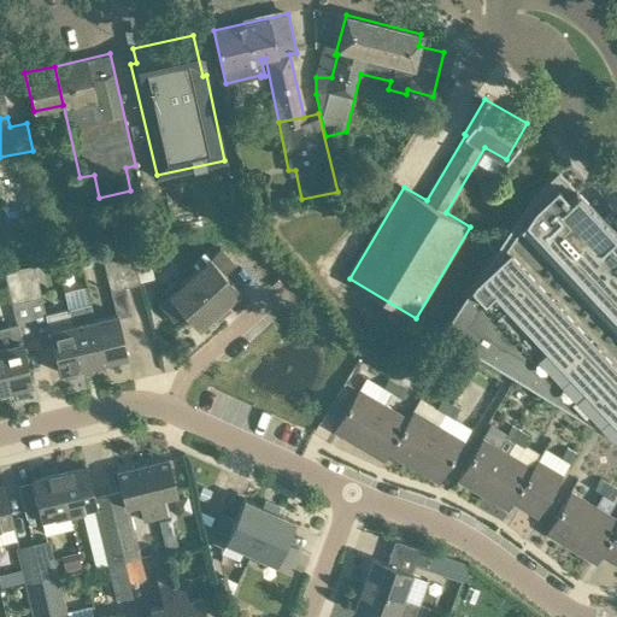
[(530,195),(442,330),(616,439),(616,231),(558,169),(530,195)]
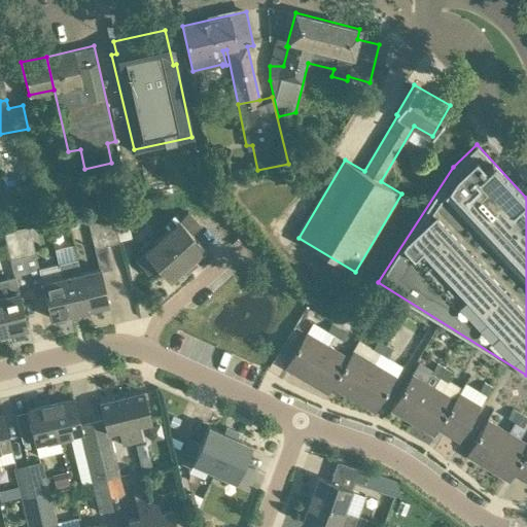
[(187,211),(161,235),(191,269),(197,265),(192,259),(205,248),(192,234),(201,225),(187,211)]
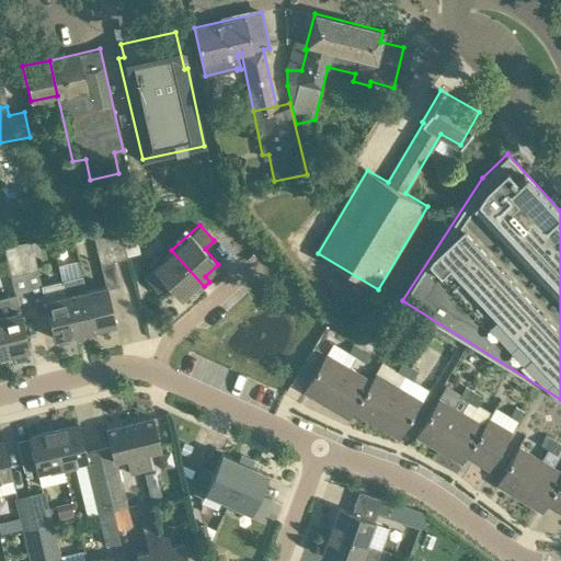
[(122,230),(109,233),(115,261),(128,258),(122,230)]
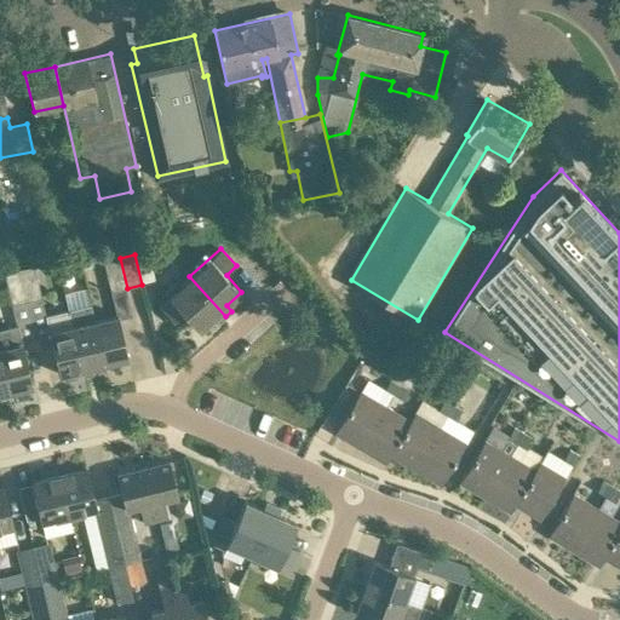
[(105,262),(113,291),(127,288),(120,258),(105,262)]
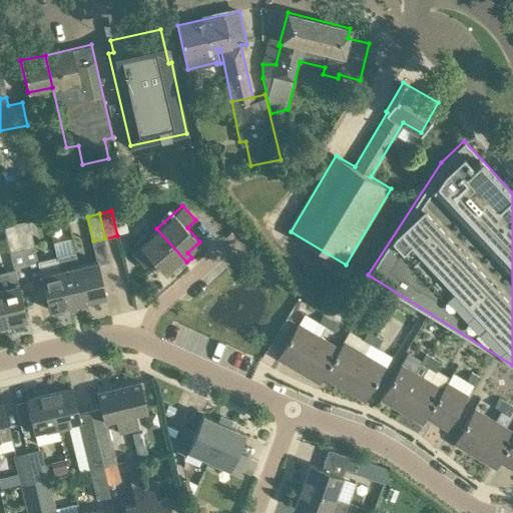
[(28,219),(16,222),(22,248),(34,246),(28,219)]
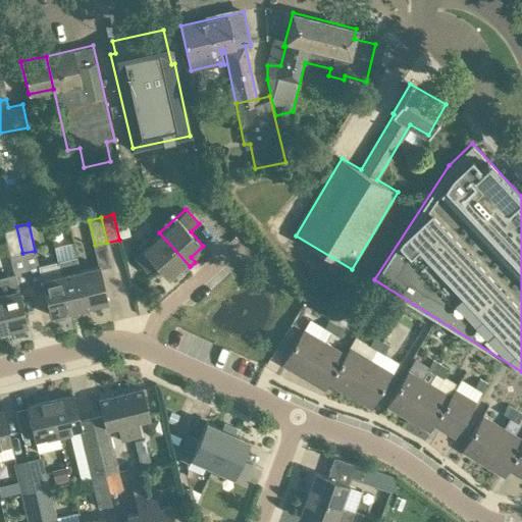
[(16,226),(4,229),(10,256),(22,253),(16,226)]
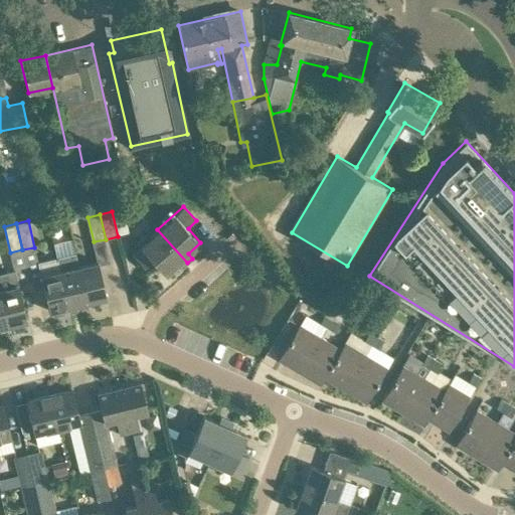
[(187,263),(157,229),(132,252),(145,267),(153,260),(166,274),(178,263),(182,267),(187,263)]
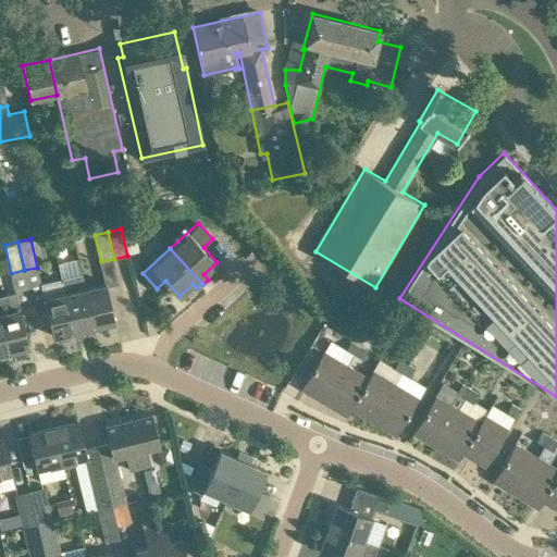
[(82,273),(61,279),(73,331),(75,337),(84,335),(83,329),(95,325),(86,286),(85,286),(82,273)]
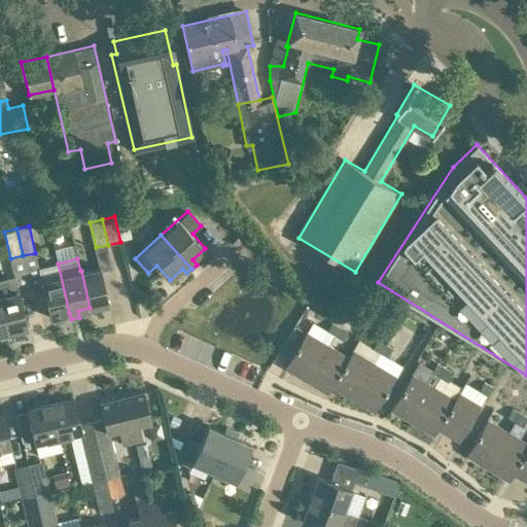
[(38,268),(42,284),(50,318),(69,313),(58,264),(38,268)]
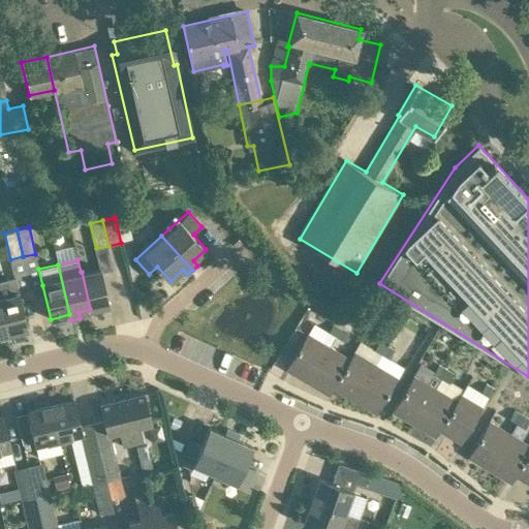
[(100,268),(82,272),(90,309),(110,305),(100,268)]
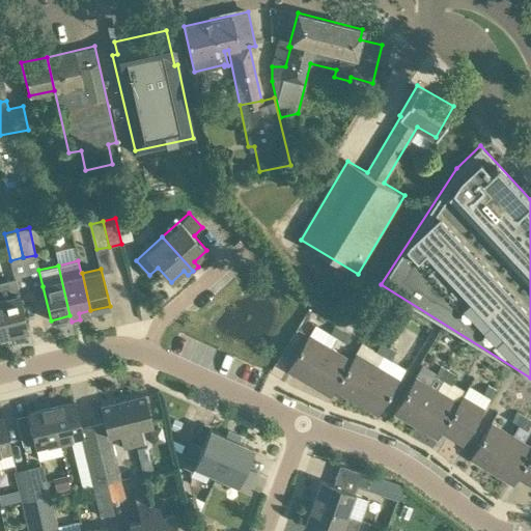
[(15,278),(0,281),(0,299),(8,335),(28,330),(20,294),(16,278),(15,278)]
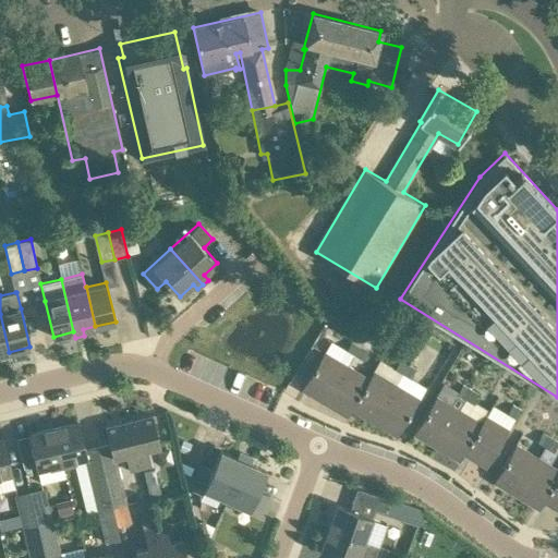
[(351,342),(346,350),(354,355),(359,347),(351,342)]
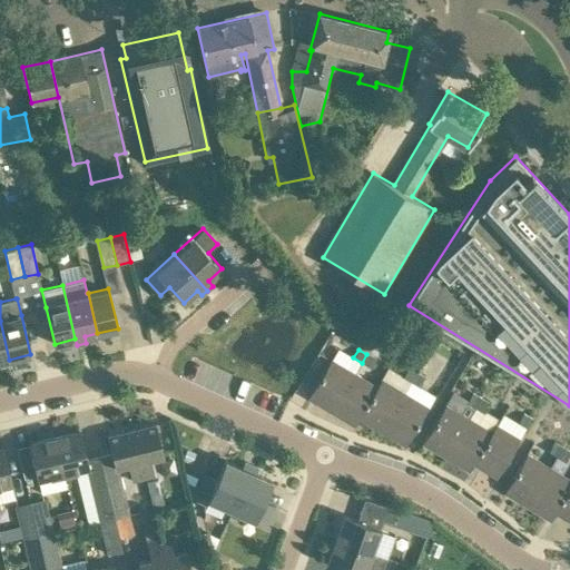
[(366,354),(362,363),(370,367),(375,359),(366,354)]
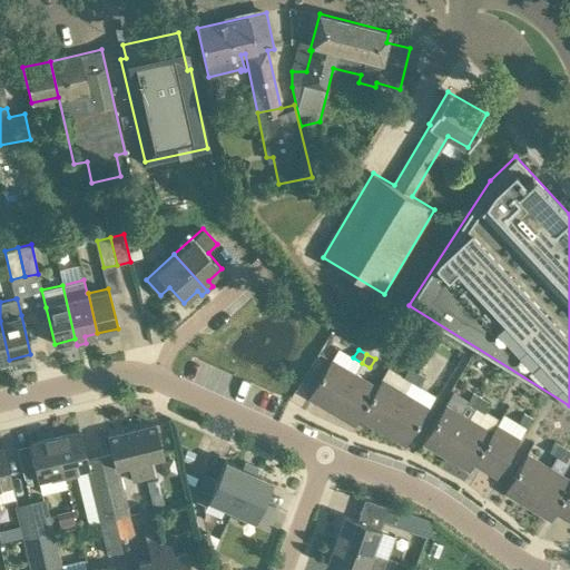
[(307,397),(331,411),(353,374),(330,360),(307,397)]
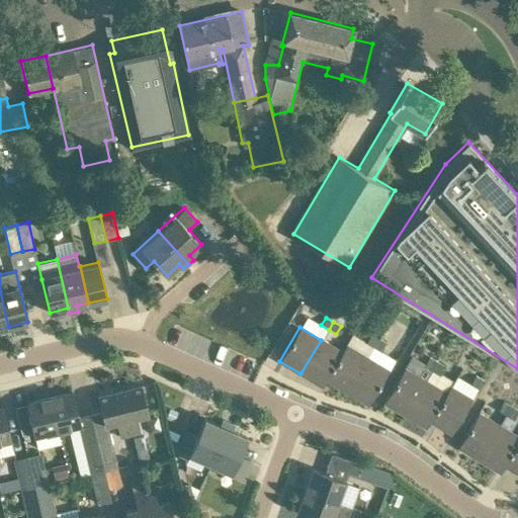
[(366,342),(374,346),(379,339),(371,334),(366,342)]
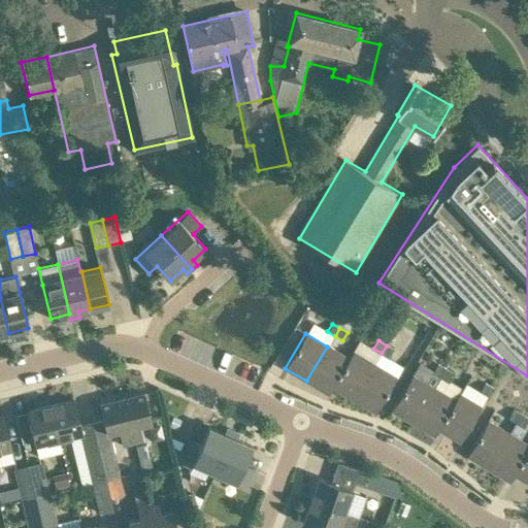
[(387,345),(382,353),(389,358),(394,350),(387,345)]
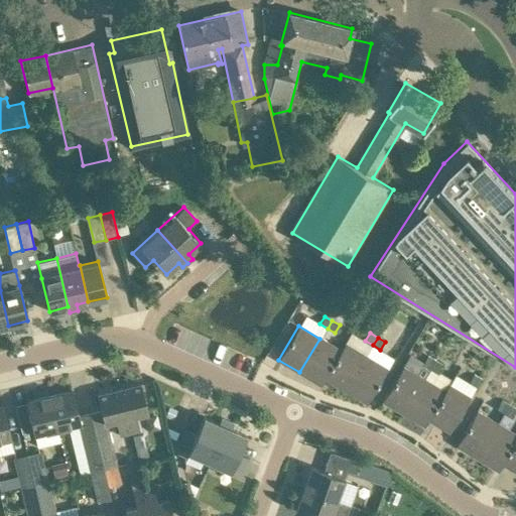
[(320,385),(325,378),(340,350),(319,339),(299,372),(320,385)]
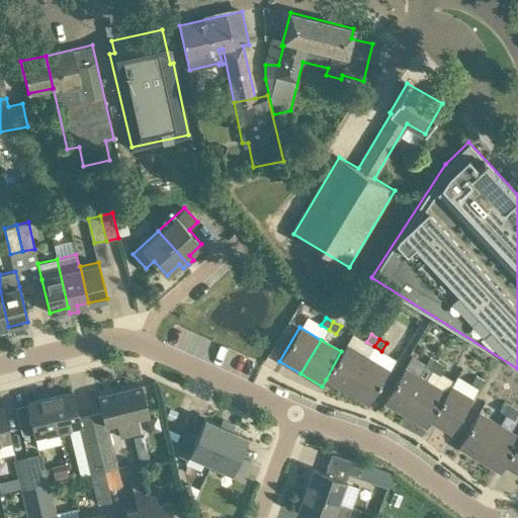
[(326,379),(346,392),(367,357),(345,344),(341,351),(326,379)]
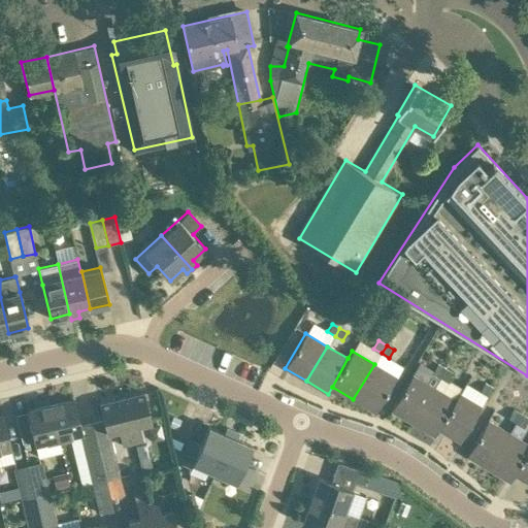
[(374,364),(353,399),(375,413),(396,377),(385,370),(391,360),(381,354),(374,364)]
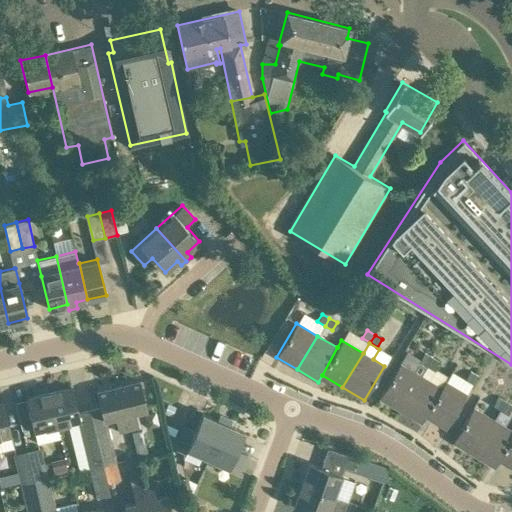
[(420,359),(419,361),(427,365),(431,357),(424,352),(420,359)]
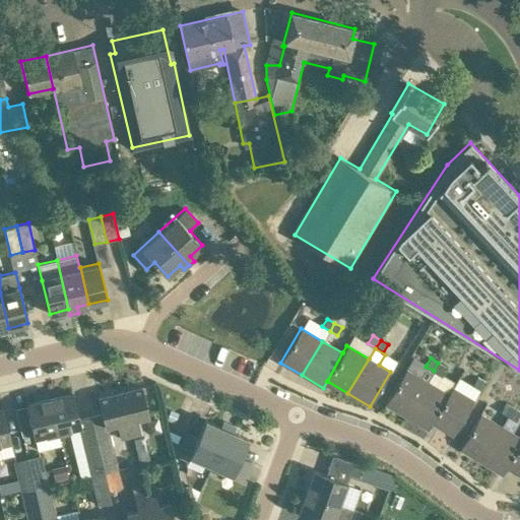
[(438,363),(434,371),(441,376),(446,367),(438,363)]
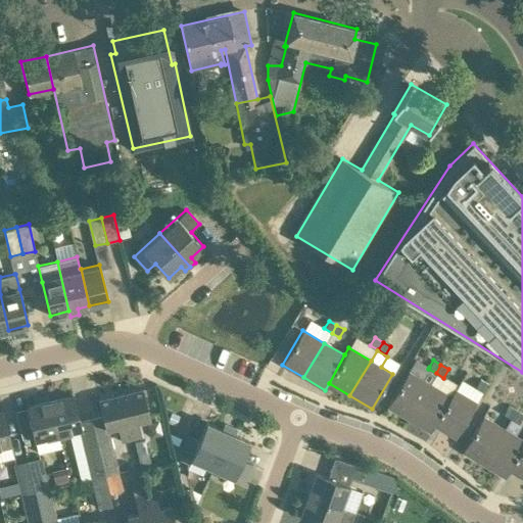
[(387,406),(408,419),(430,382),(409,370),(387,406)]
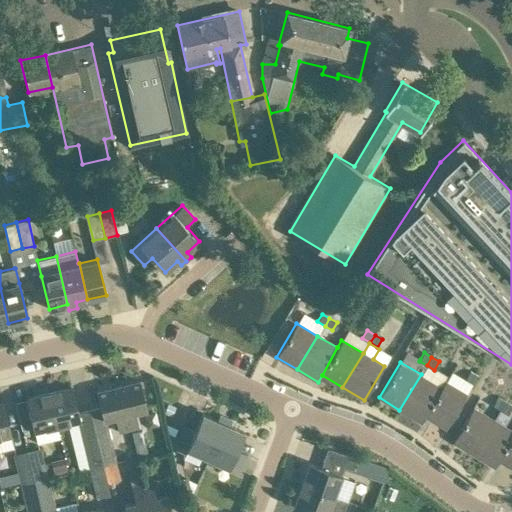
[(470,371),(465,379),(472,384),(477,376),(470,371)]
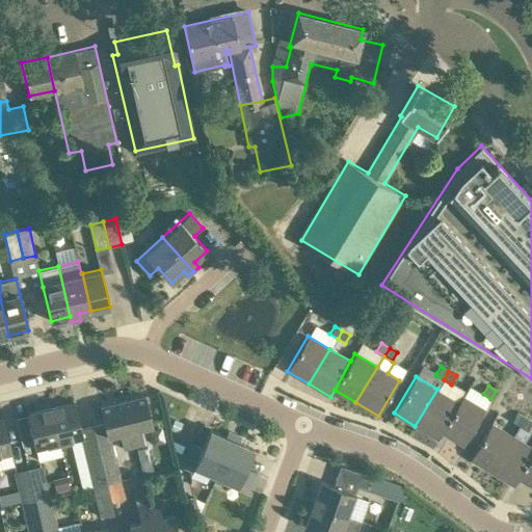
[(437,440),(442,432),(458,401),(437,389),(415,426),(437,440)]
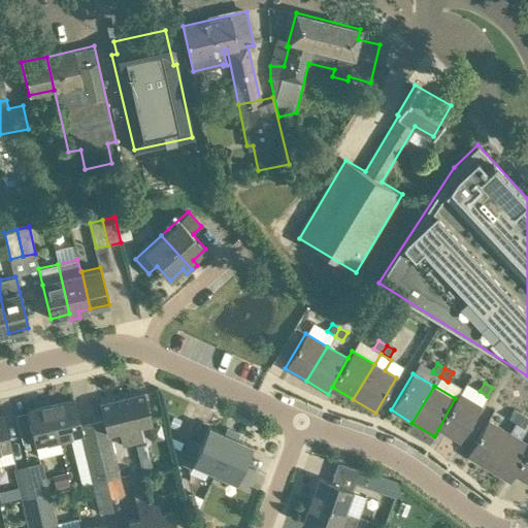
[(144,392),(122,398),(133,442),(143,440),(139,424),(151,422),(144,392)]
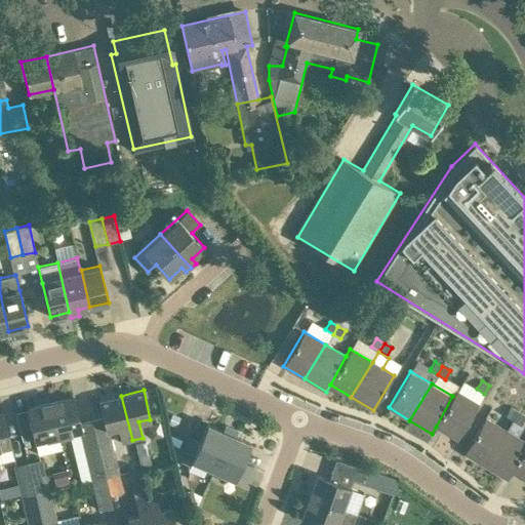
[(452,396),(436,427),(457,440),(479,404),(456,390),(452,396)]
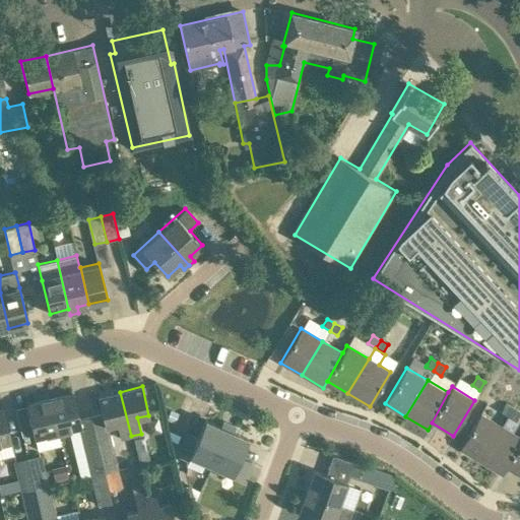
[(120,392),(99,397),(103,413),(106,427),(118,424),(121,438),(131,436),(120,392)]
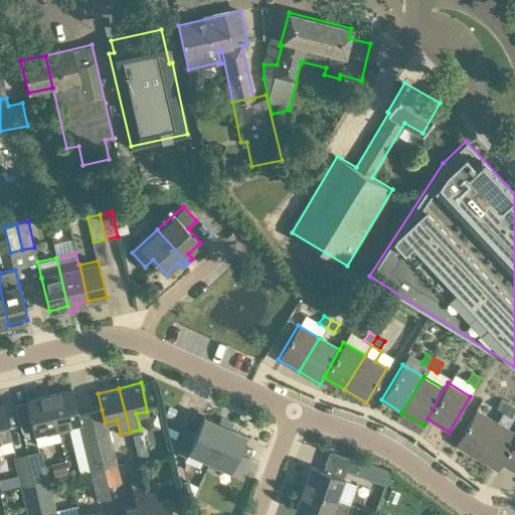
[(72,389),(49,394),(57,430),(69,426),(80,423),(78,415),(72,389)]
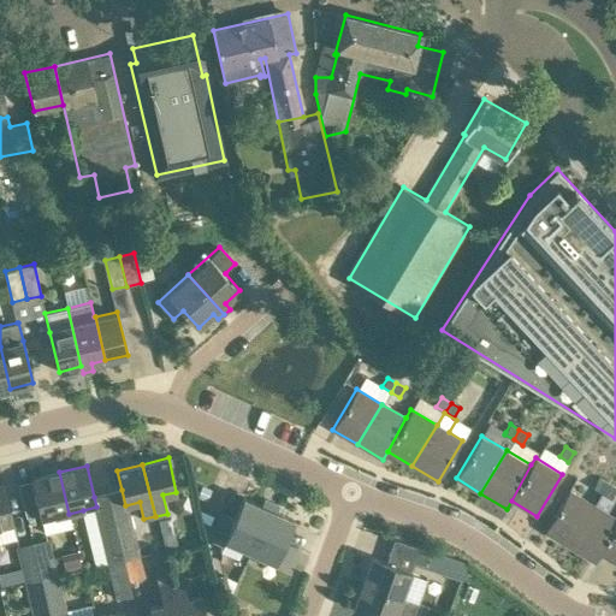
[(59,472),(31,479),(40,514),(45,533),(72,527),(69,514),(59,472)]
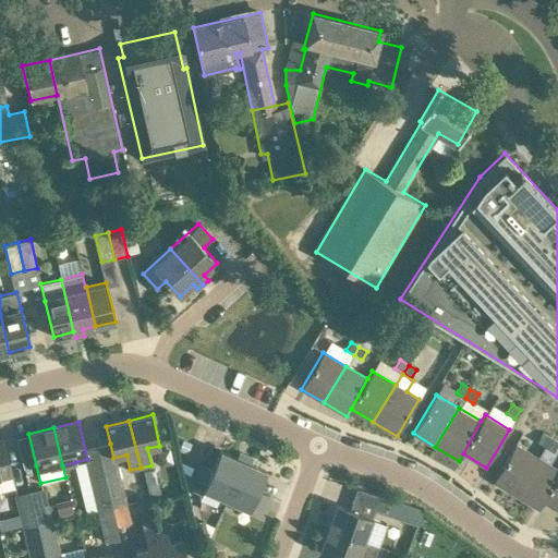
[(542,432),(536,440),(545,446),(550,437),(542,432)]
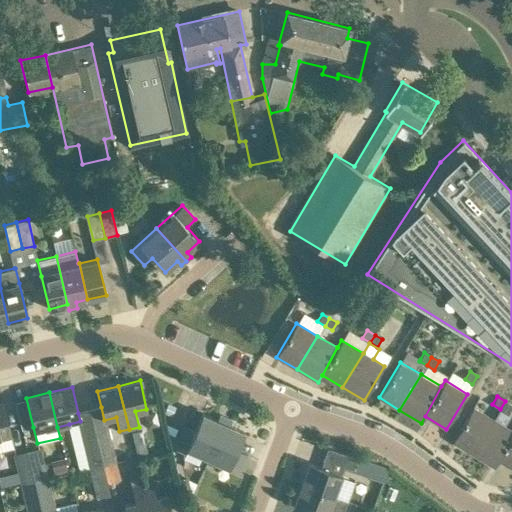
[(3,401),(0,401),(0,437),(11,435),(3,401)]
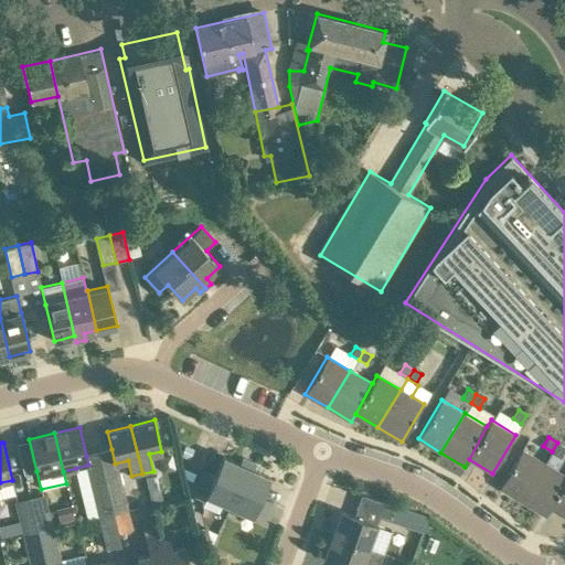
[(564,446),(557,443),(552,451),(560,456),(561,455),(564,447),(564,446)]
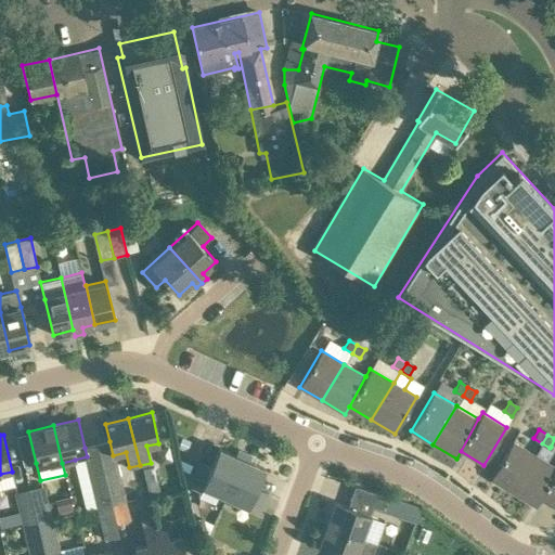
[(185,450),(189,441),(182,438),(179,447),(185,450)]
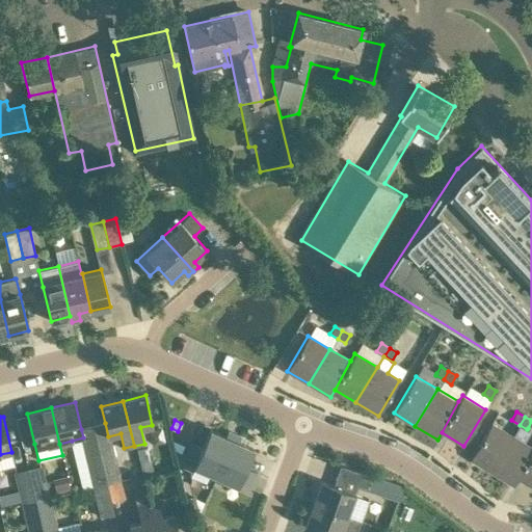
[(470,458),(491,472),(513,435),(491,422),(470,458)]
